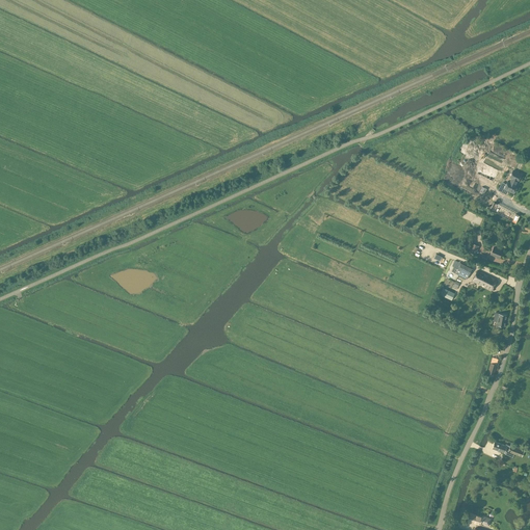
[(456,148),(482,160),(488,146),(464,133),(456,148)]
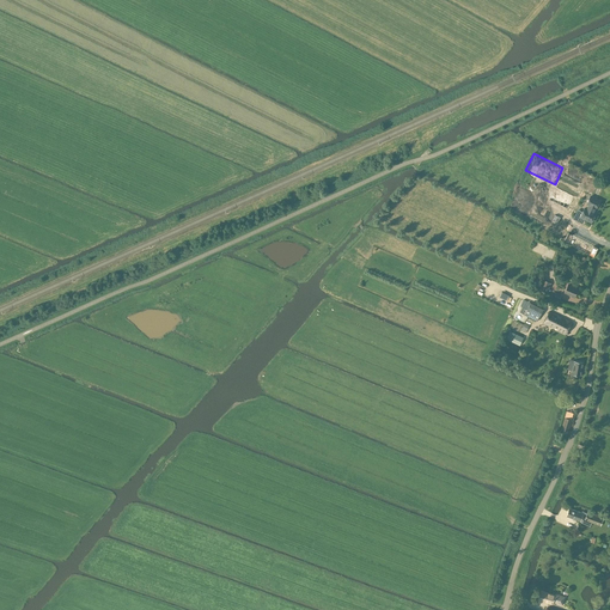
[(566,164),(551,200),(571,207),(577,193),(580,194),(583,188),(592,193),(597,181),(592,178),(593,175),(566,164)]
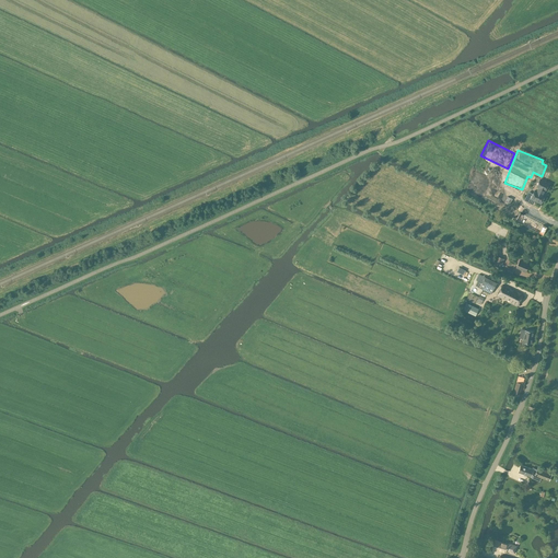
[(533,196),(544,201),(547,194),(545,193),(547,188),(548,188),(550,182),(542,177),(538,184),(542,185),(539,189),(536,188),(533,196)]
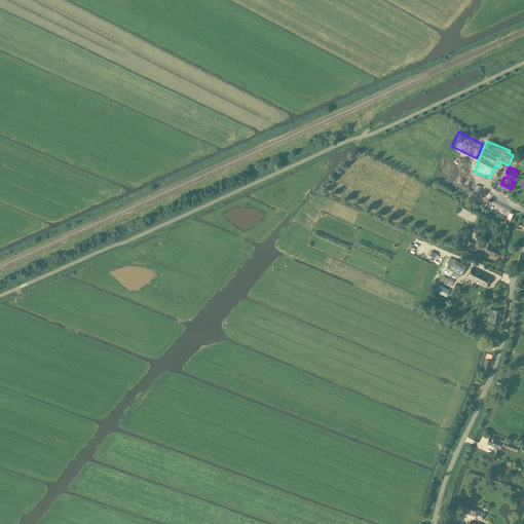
[(468,193),(485,200),(490,187),(466,177),(469,173),(461,170),(455,184),(469,190),(468,193)]
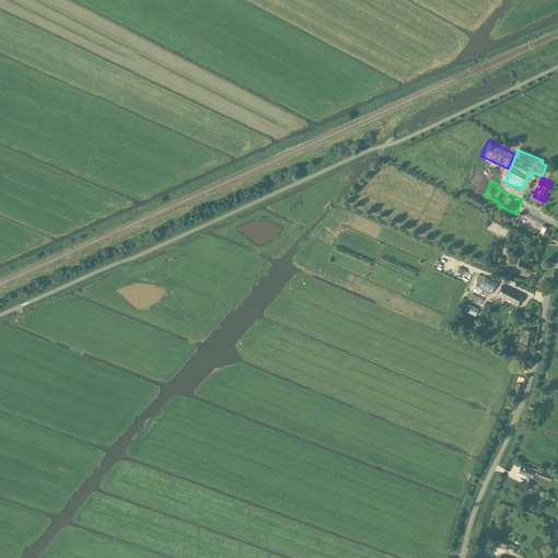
[(518,219),(543,233),(548,224),(522,210),(518,219)]
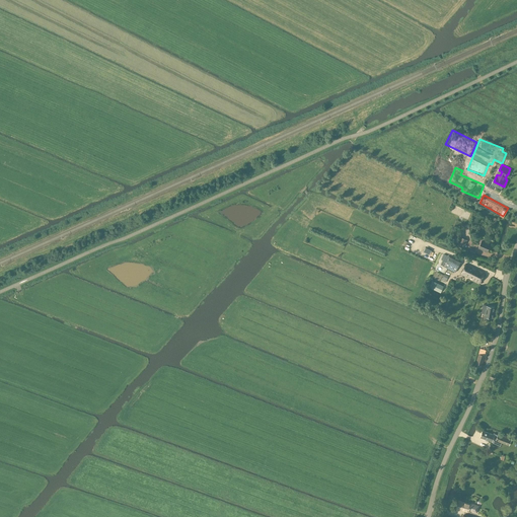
[(466,246),(469,238),(462,235),(459,243),(466,246)]
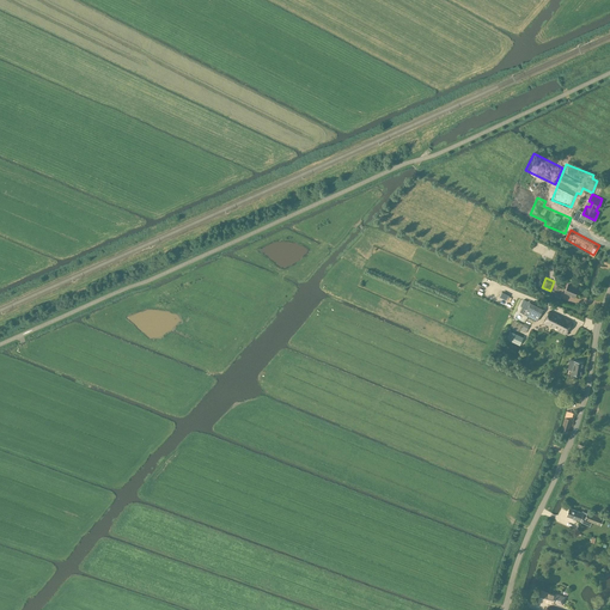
[(567,291),(578,294),(580,287),(571,282),(567,291)]
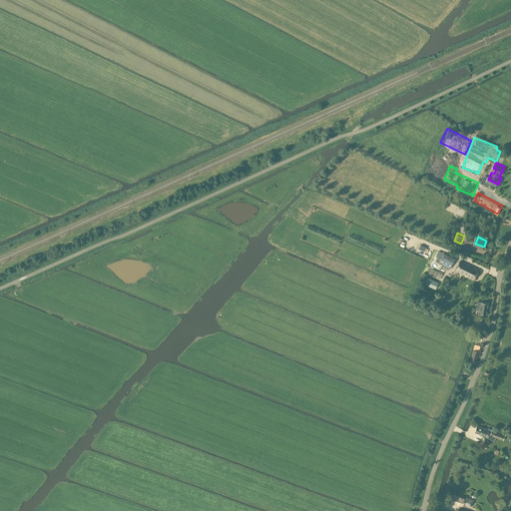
[(440,256),(438,260),(452,268),(455,263),(451,261),(454,256),(446,251),(447,251),(441,248),(438,254),(440,256)]
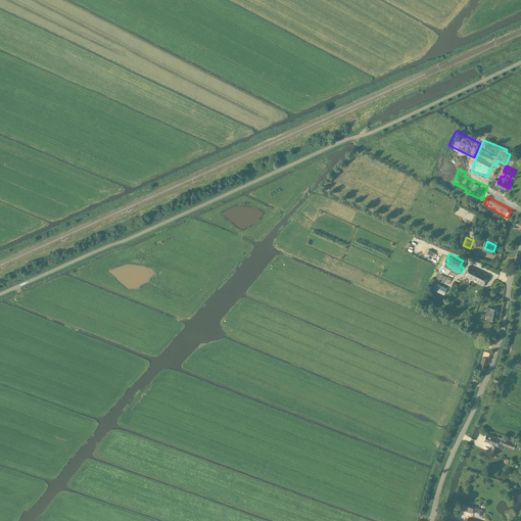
[(466,274),(474,278),(485,284),(490,273),(471,264),(466,274)]
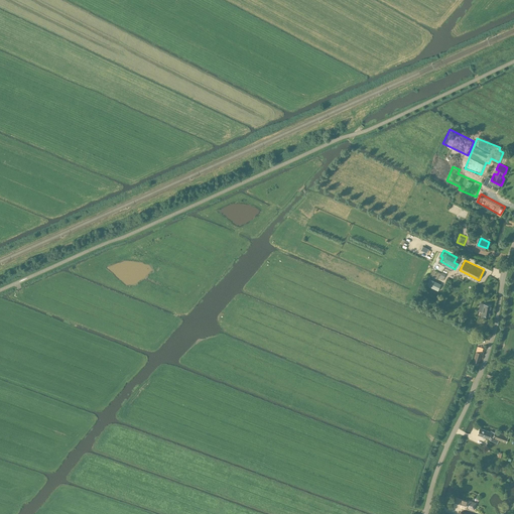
[(439,289),(442,282),(431,277),(428,284),(439,289)]
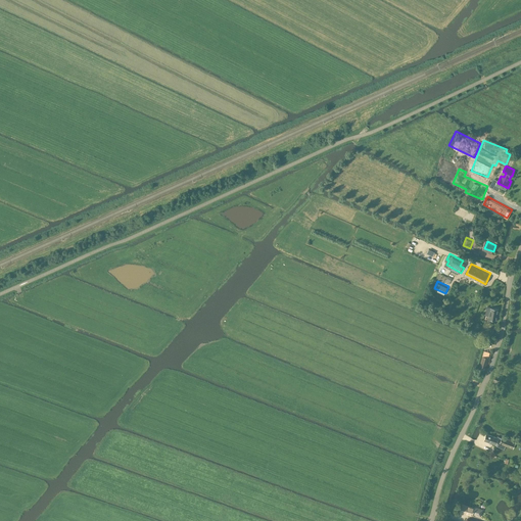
[(488,308),(488,311),(491,311),(491,314),(490,318),(499,319),(501,308),(488,305),(488,308)]
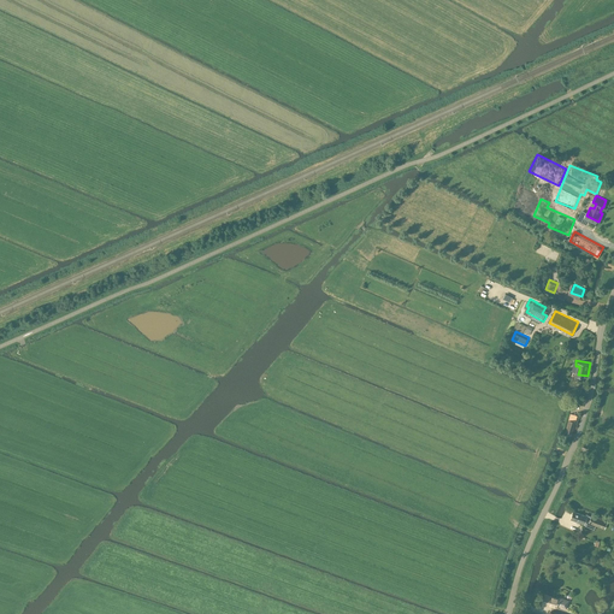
[(574,431),(578,420),(571,419),(567,430),(574,431)]
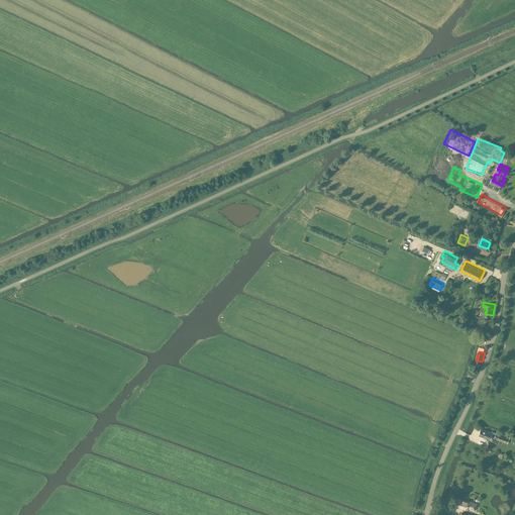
[(483,427),(480,433),(492,438),(493,435),(496,436),(509,441),(511,436),(512,434),(505,431),(504,433),(498,431),(495,430),(495,431),(483,427)]
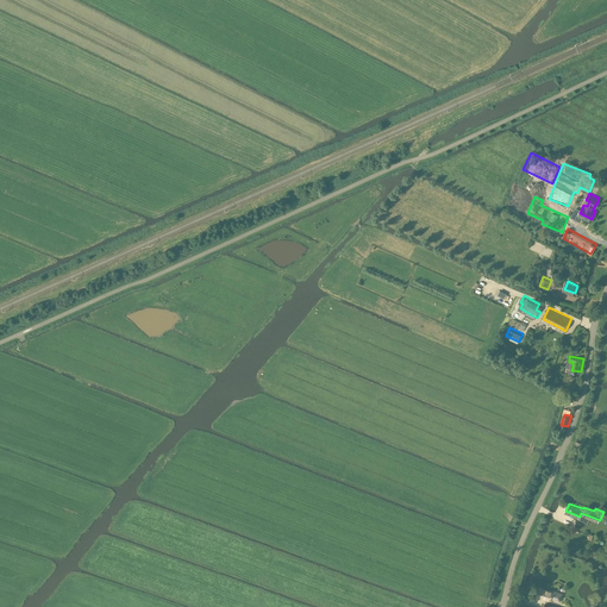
[(556,588),(555,589),(539,584),(536,594),(552,599),(552,598),(562,600),(565,592),(556,588)]
